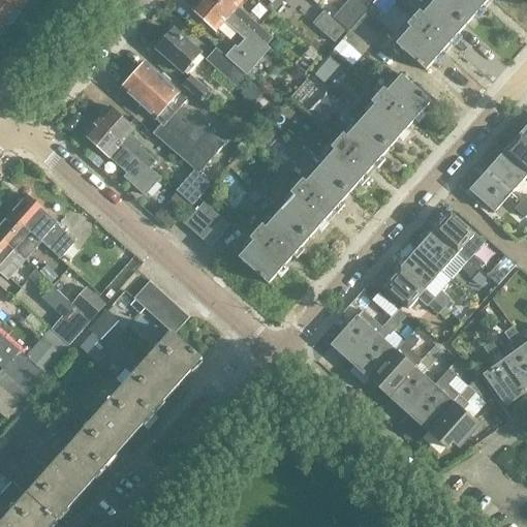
[(0,6),(12,19),(29,0),(0,0),(0,6)]
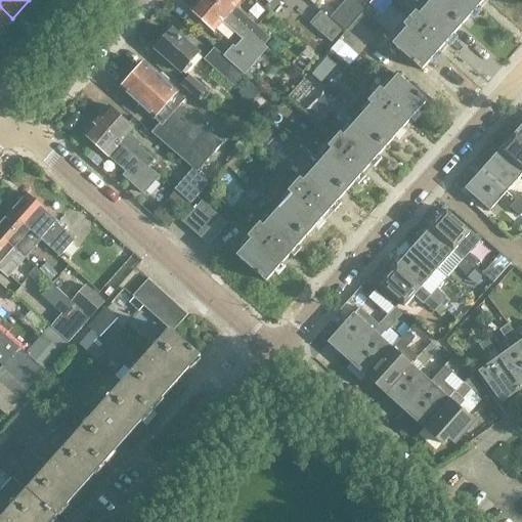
[(266,47),(212,0),(194,0),(188,8),(212,30),(221,18),(242,37),(233,45),(231,44),(221,54),(212,46),(202,58),(232,85),(243,74),(266,47)]
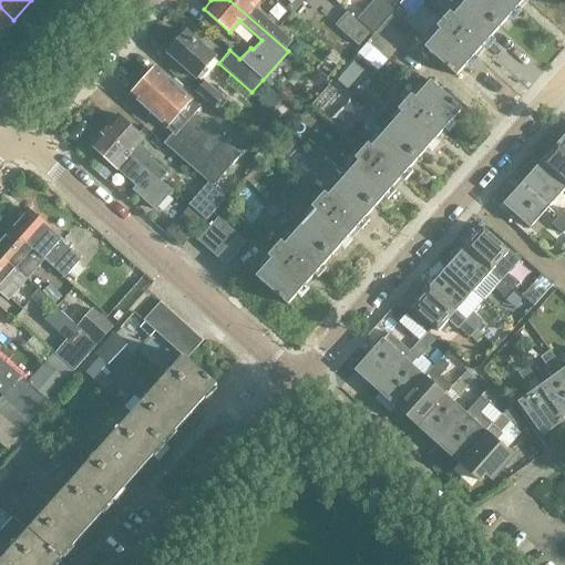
[(229,0),(288,51),(285,48),(289,41),(252,7),(257,0),(229,0)]
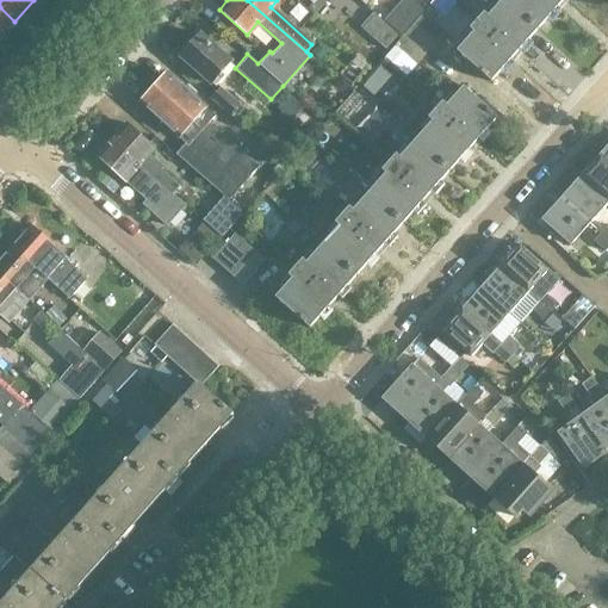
[(490,80),(538,28),(506,0),(498,0),(485,16),(483,12),(469,29),(472,31),(456,49),(490,80)]
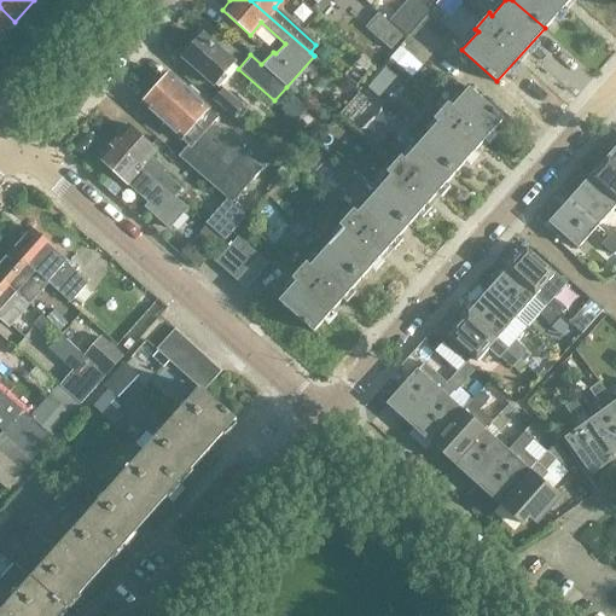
[(512,0),(545,28),(568,0),(512,0)]
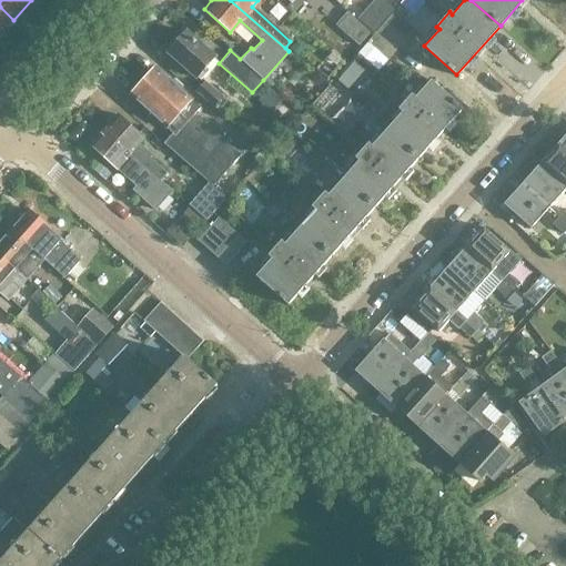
[(0,33),(13,20),(0,7),(0,33)]
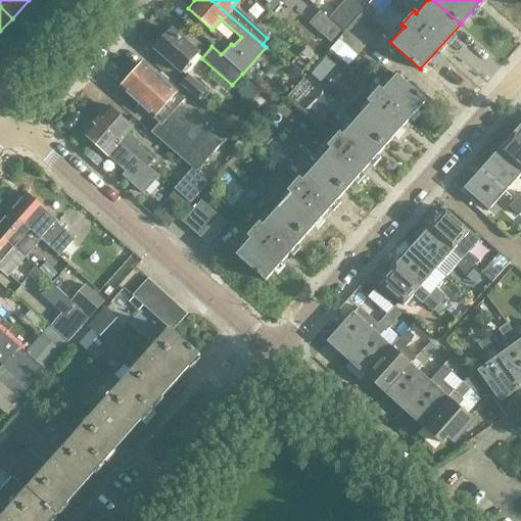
[(332,39),(342,27),(321,8),(310,20),(332,39)]
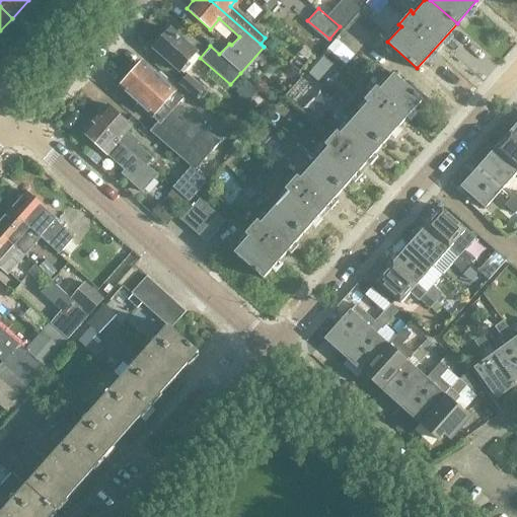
[(360,9),(336,37),(354,54),(378,26),(360,9)]
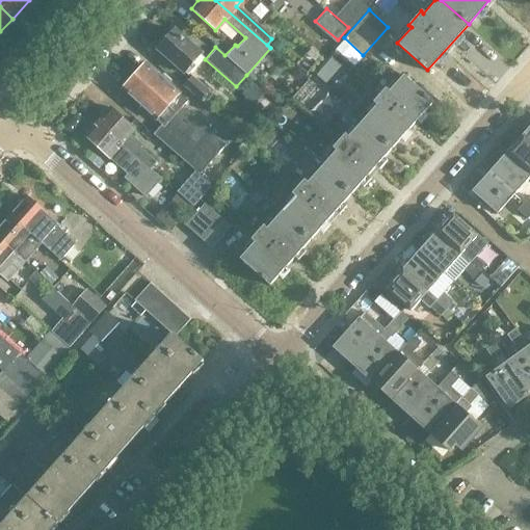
[(173,28),(156,47),(183,72),(200,53),(173,28)]
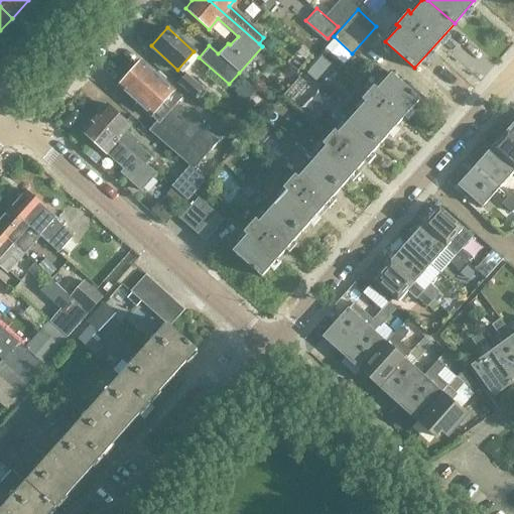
[(148,129),(177,155),(193,168),(218,139),(204,127),(175,102),(180,96),(139,59),(116,85),(155,120),(148,129)]
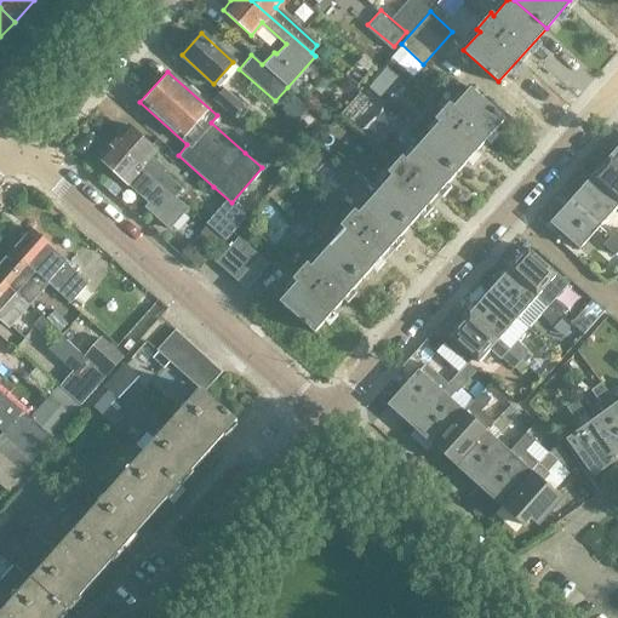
[(246,109),(242,106),(244,104),(222,86),(211,98),(232,116),(233,116),(236,120),(246,109)]
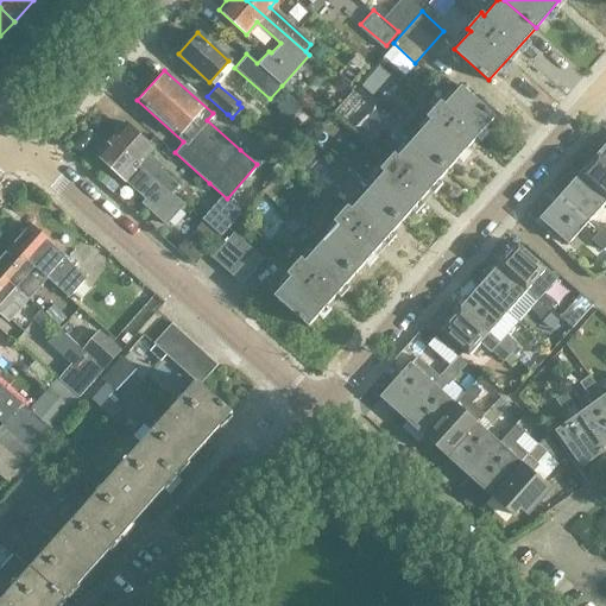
[(447,168),(494,115),(460,84),(443,103),(440,100),(425,117),(429,120),(412,138),(447,168)]
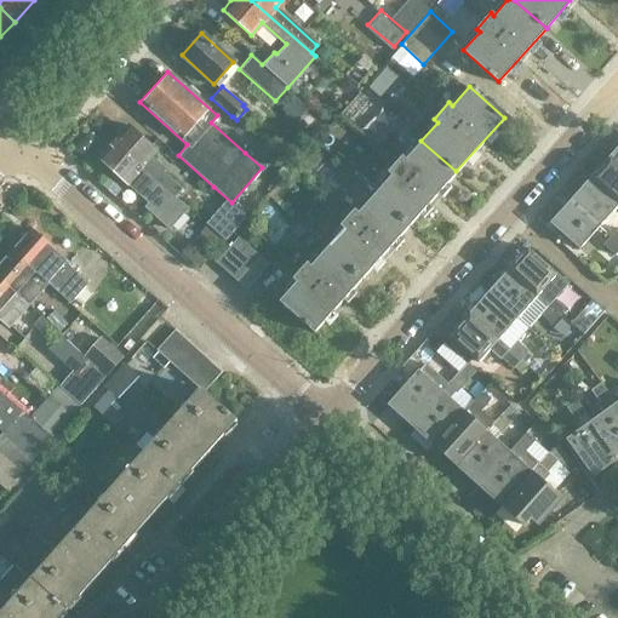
[(126,124),(112,139),(173,195),(181,187),(148,158),(155,149),(126,124)]
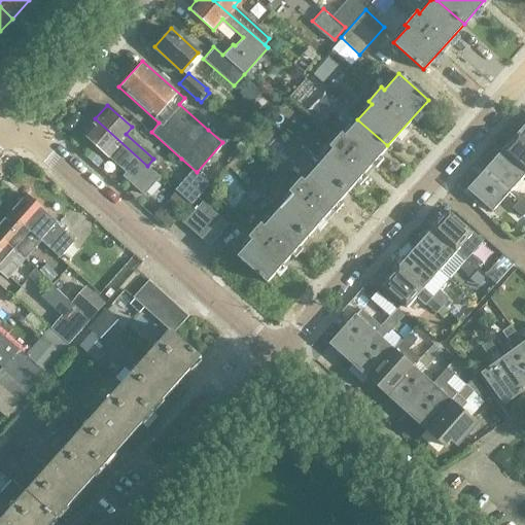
[(147,166),(95,118),(82,133),(108,155),(109,154),(127,171),(123,175),(143,194),(159,176),(147,166)]
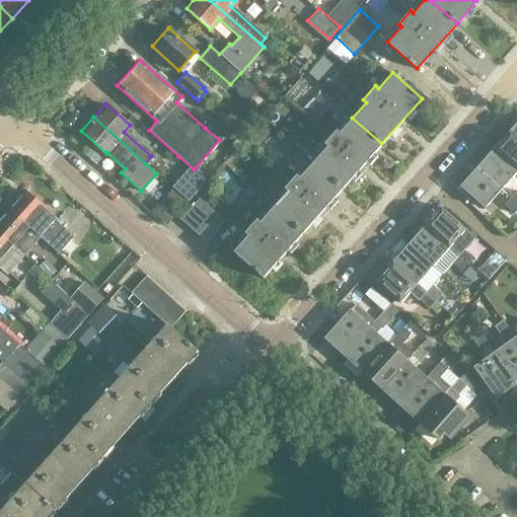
[(342,189),(381,143),(352,118),(338,134),(335,131),(323,144),(326,146),(312,162),(342,189)]
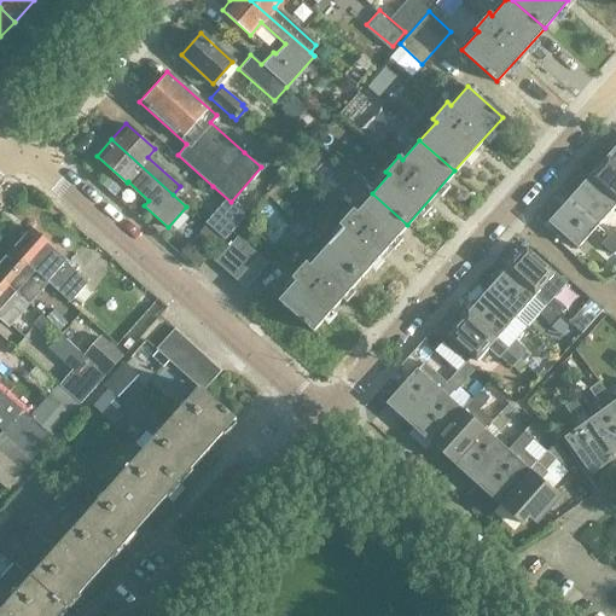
[(615,164),(606,156),(587,178),(615,203),(615,164)]
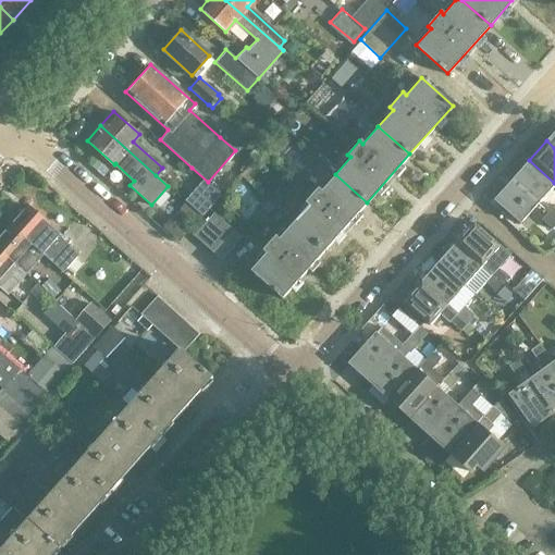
[(554,183),(529,160),(510,180),(537,202),(554,183)]
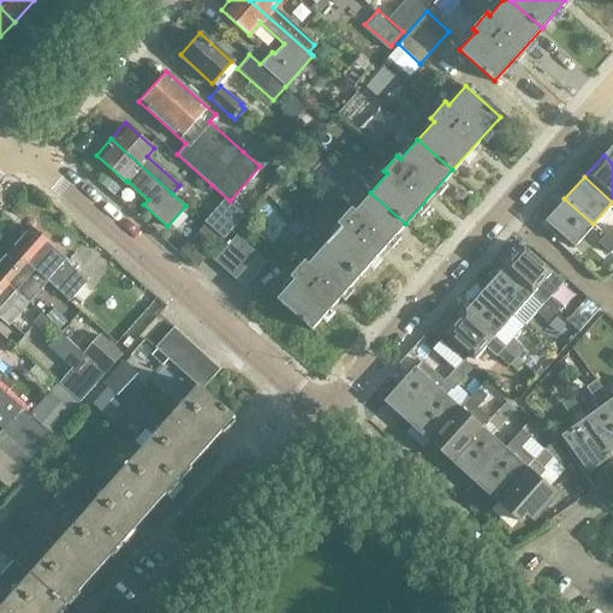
[(357,277),(405,224),(370,192),(353,212),(350,208),(335,224),(339,227),(322,245),(357,277)]
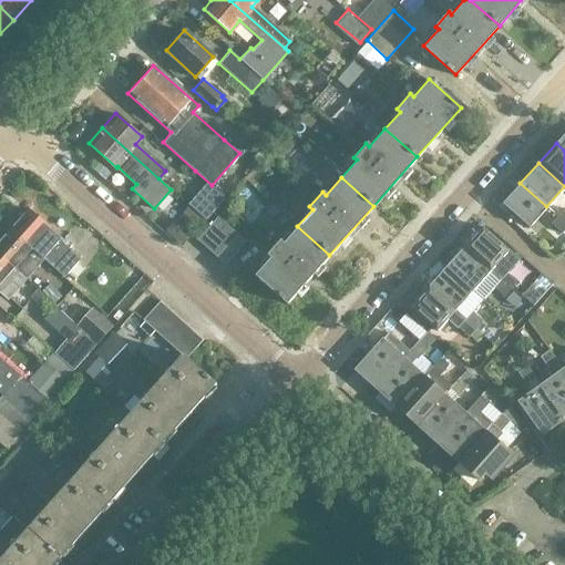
[(206,181),(186,203),(205,219),(225,197),(206,181)]
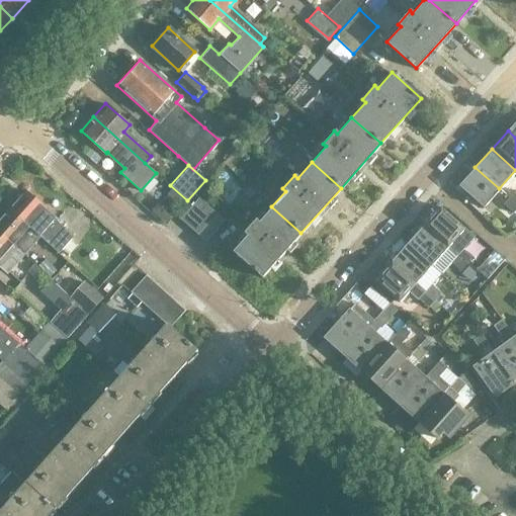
[(499,188),(475,167),(458,185),(482,206),(499,188)]
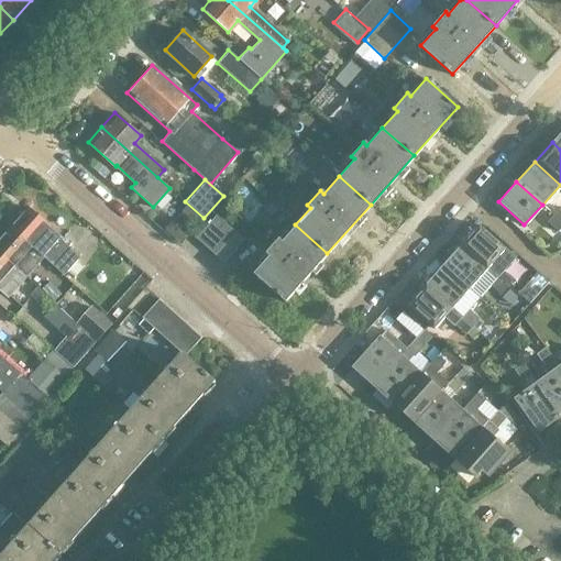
[(25,205),(8,226),(69,279),(76,272),(68,265),(78,255),(67,245),(62,252),(53,243),(59,235),(25,205)]
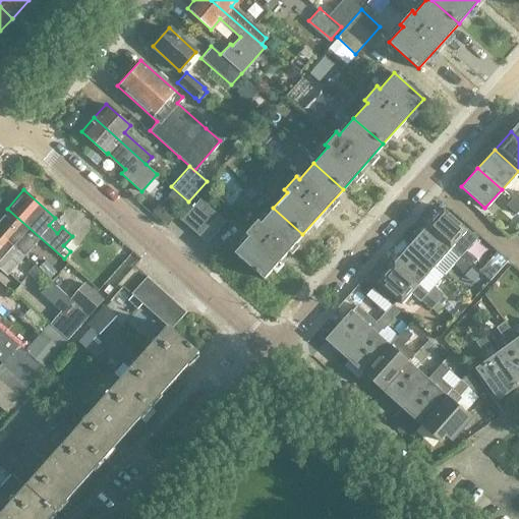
[(188,227),(208,206),(198,197),(181,219),(180,220),(188,227)]
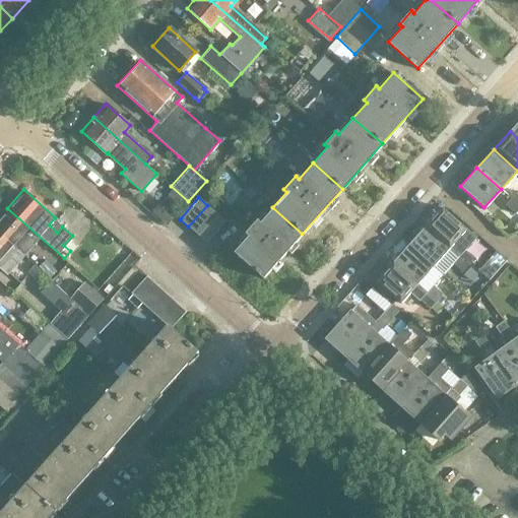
[(517,207),(517,204),(510,197),(503,204),(514,213),(517,207)]
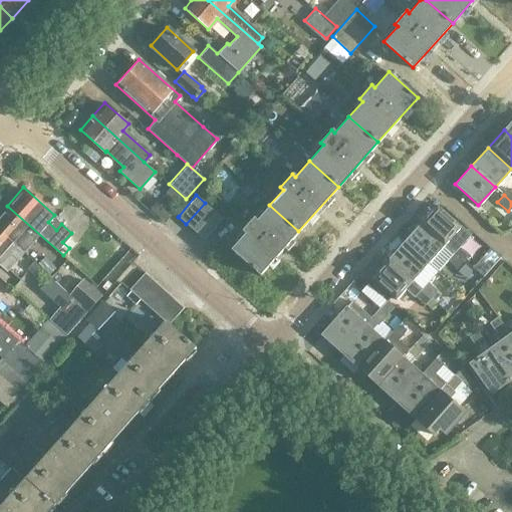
[(195,232),(213,210),(205,203),(186,224),(195,232)]
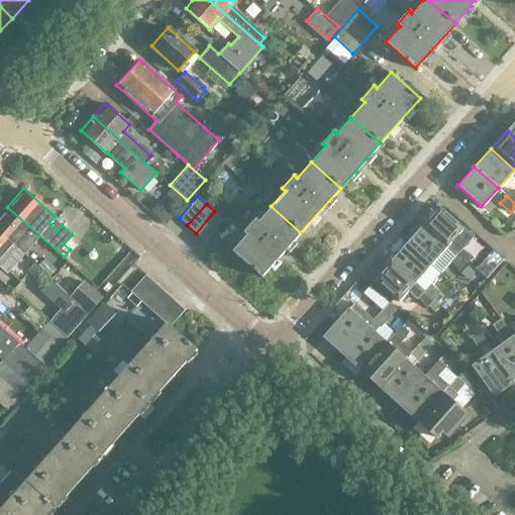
[(261,277),(300,232),(271,206),(258,221),(254,219),(241,232),(245,235),(231,250),(261,277)]
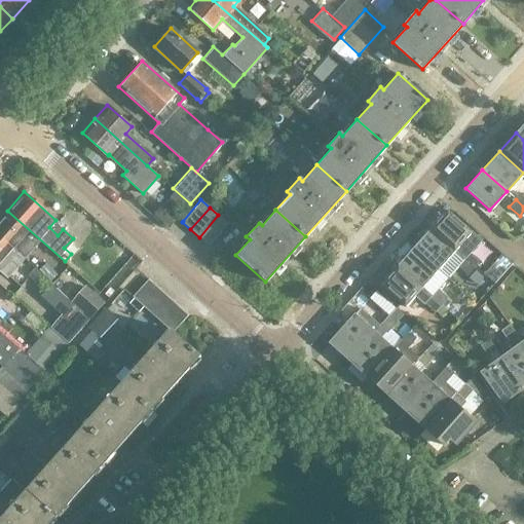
[(480,238),(479,238),(471,231),(447,210),(429,228),(454,250),(462,258),(470,251),(480,238)]
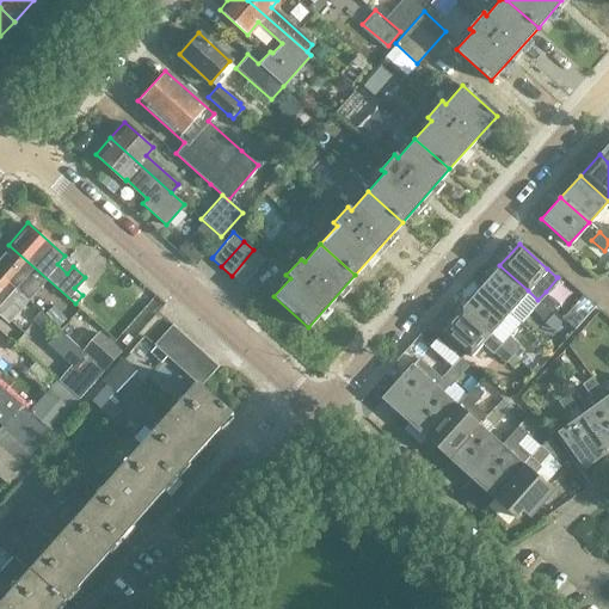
[(75,303),(8,245),(0,253),(0,275),(26,299),(45,278),(75,305),(75,303)]
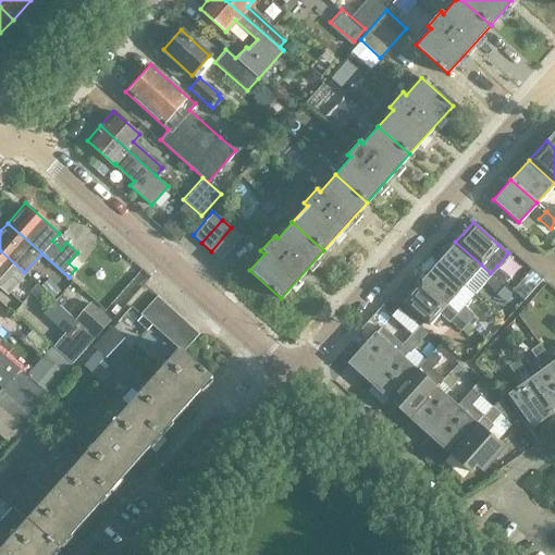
[(220,259),(241,236),(231,227),(211,251),(220,259)]
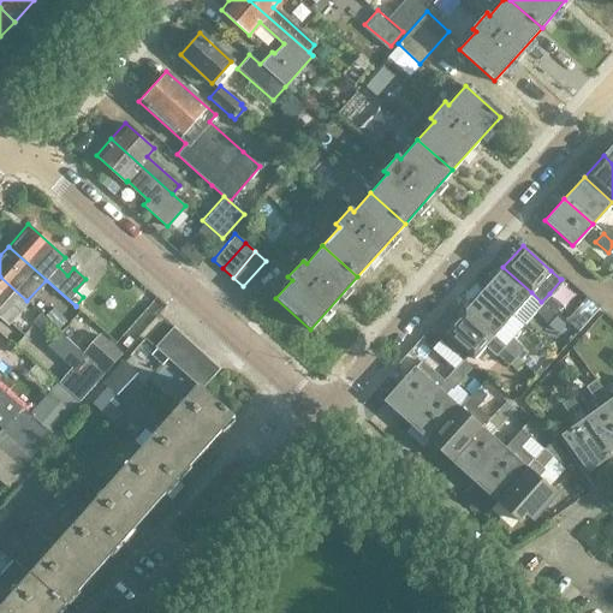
[(531,292),(503,267),(483,289),(512,314),(531,292)]
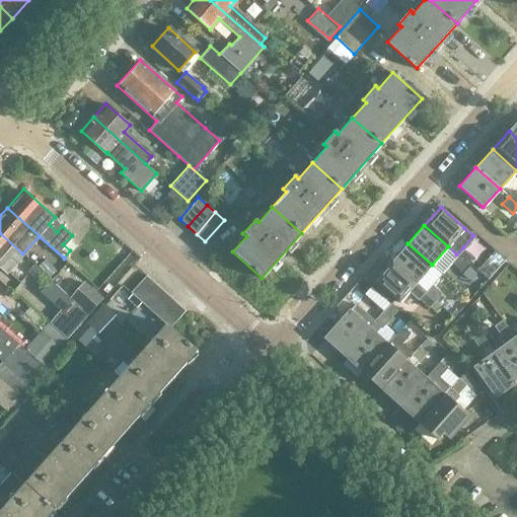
[(22,253),(0,233),(0,266),(7,273),(23,254),(22,253)]
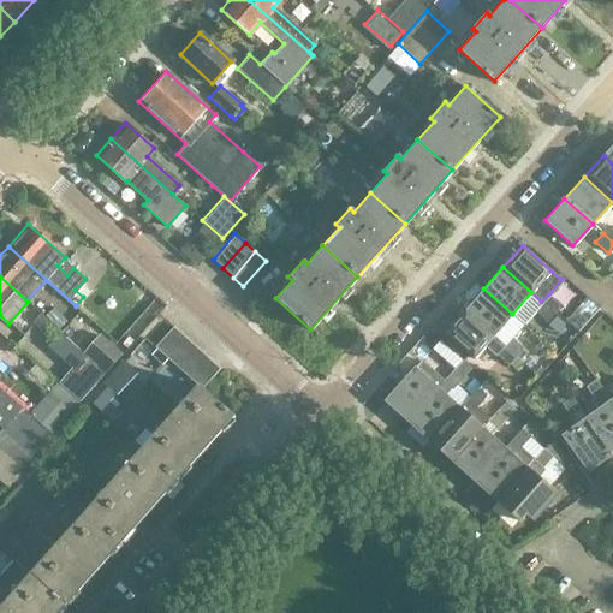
[(512,314),(483,289),(464,310),(493,335),(512,314)]
